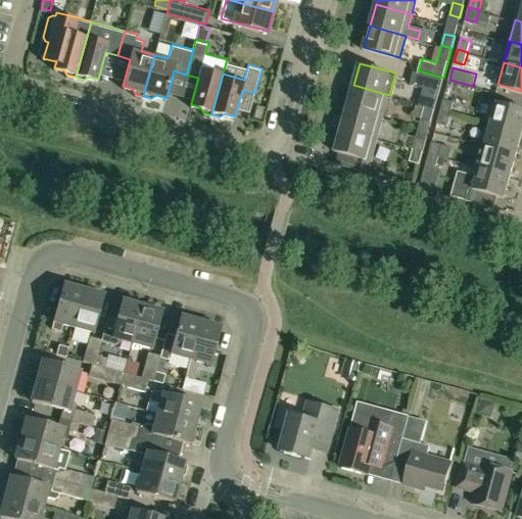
[(414,69),(410,83),(430,88),(425,104),(435,107),(443,78),(418,71),(414,69)]
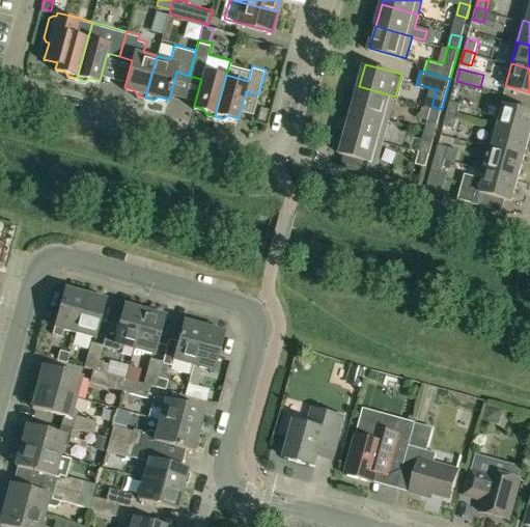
[(359,86),(353,108),(389,118),(395,96),(359,86)]
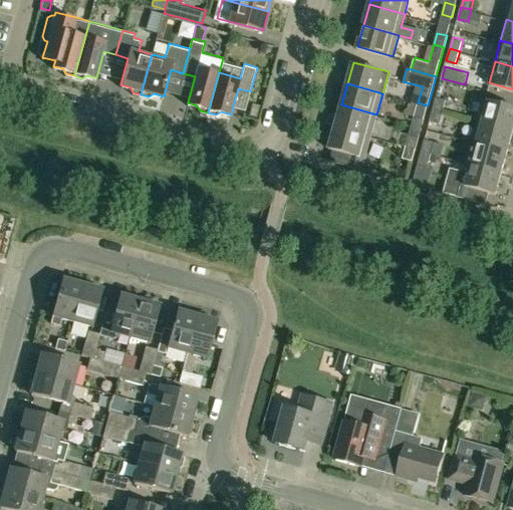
[(437,95),(434,106),(444,109),(447,98),(437,95)]
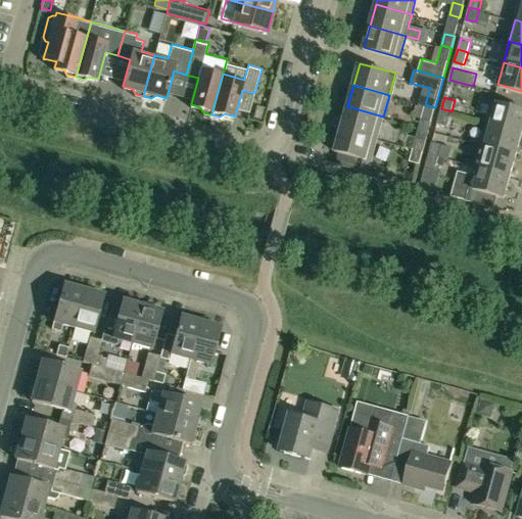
[(521,107),(492,100),(487,122),(521,132),(521,107)]
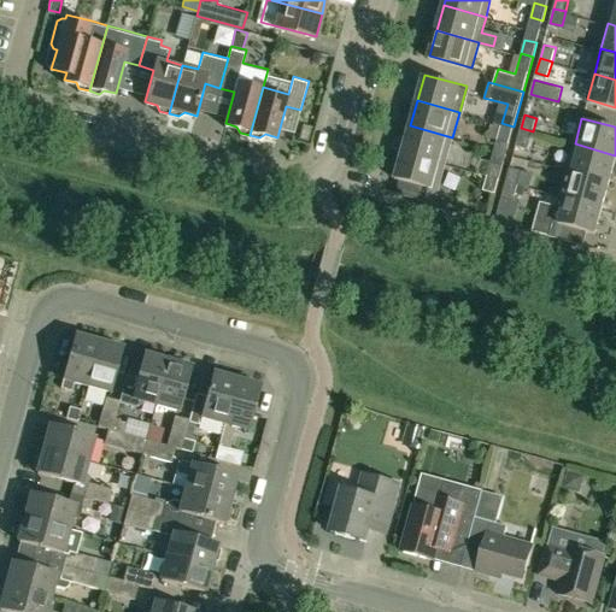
[(502,123),(498,137),(510,141),(514,127),(502,123)]
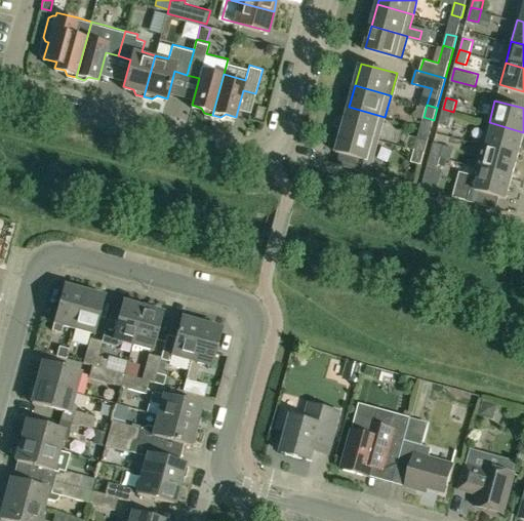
[(349,107),(343,128),(379,138),(385,117),(349,107)]
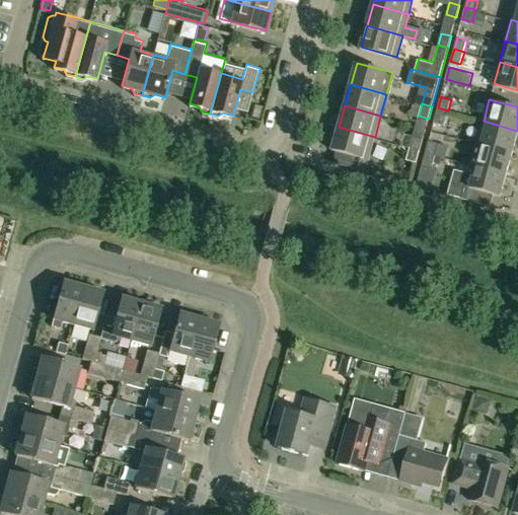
[(438,107),(434,121),(444,123),(448,111),(438,107)]
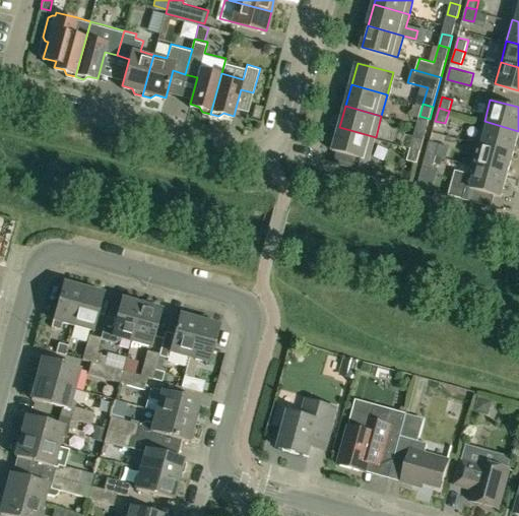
[(484,121),(478,142),(514,152),(518,135),(518,131),(484,121)]
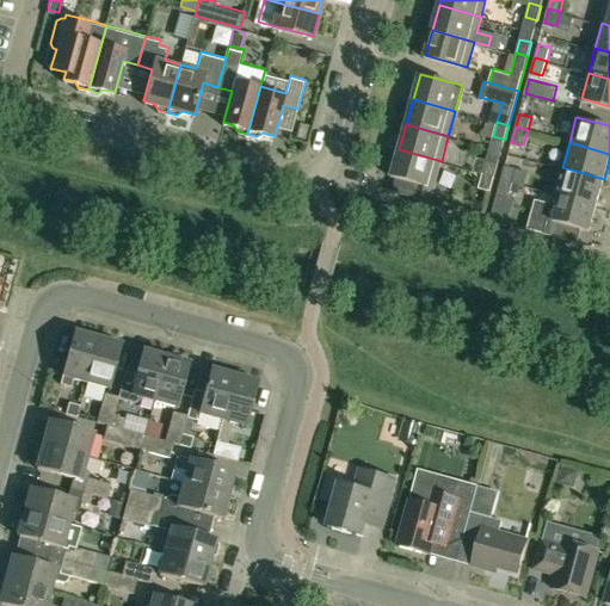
[(399,149),(393,174),(435,186),(442,161),(399,149)]
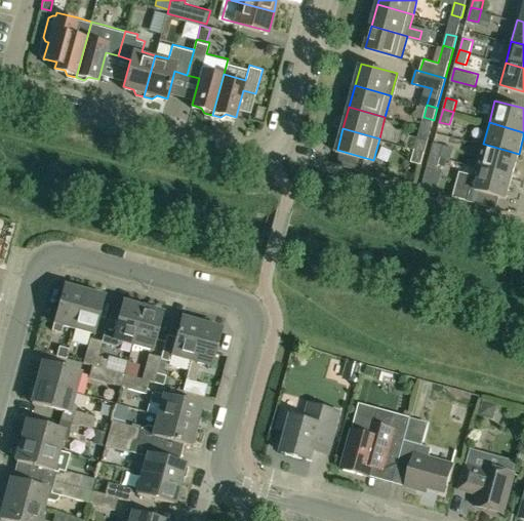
[(418,136),(415,148),(426,151),(429,138),(418,136)]
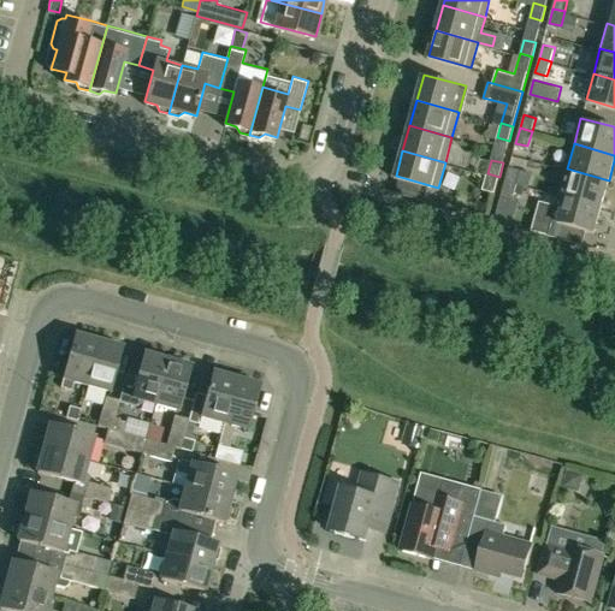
[(510,165),(506,178),(518,182),(521,171),(521,168),(510,165)]
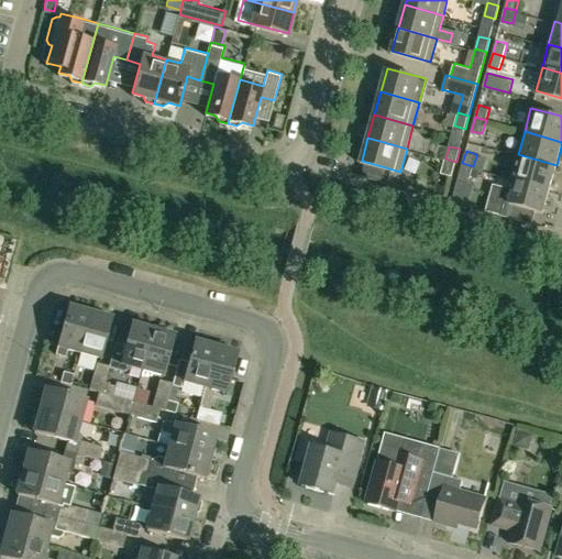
[(476,156),(473,166),(480,168),(483,170),(486,156),(476,154),(476,156)]
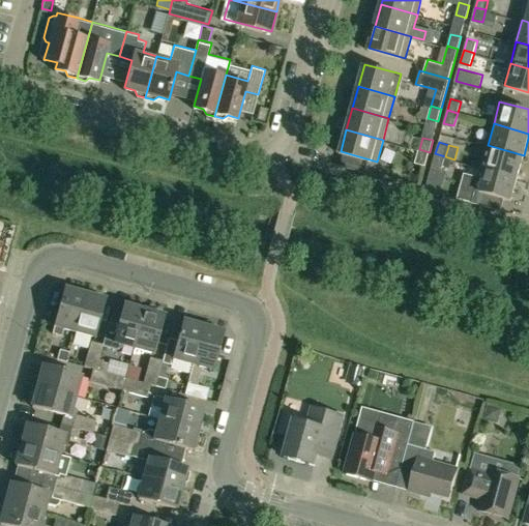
[(488,145),(481,167),(518,176),(524,155),(488,145)]
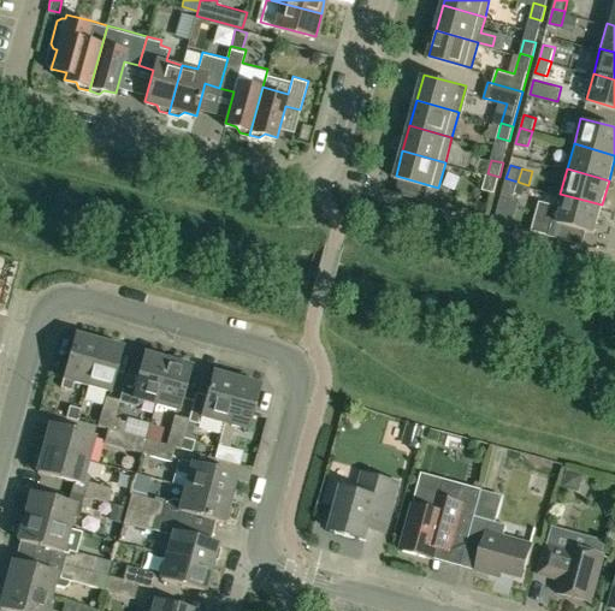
[(488,173),(483,188),(495,191),(500,177),(488,173)]
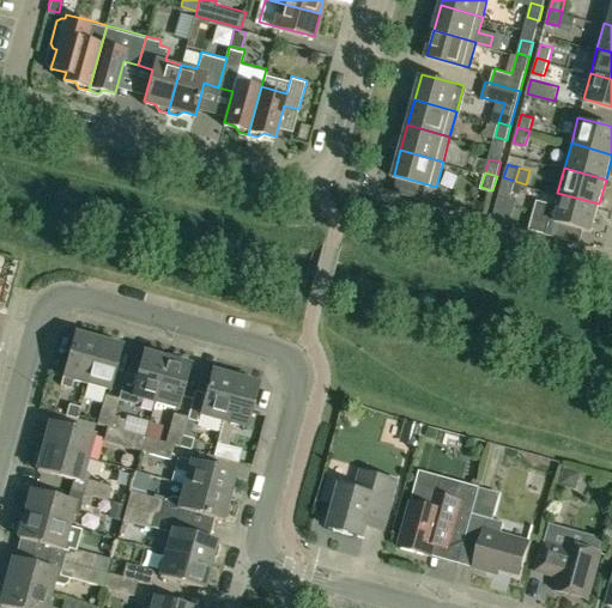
[(503,177),(500,192),(511,195),(515,181),(503,177)]
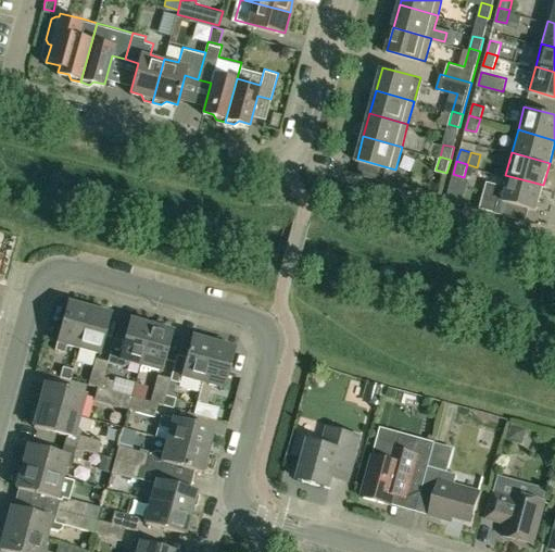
[(468,179),(453,175),(448,197),(463,201),(468,179)]
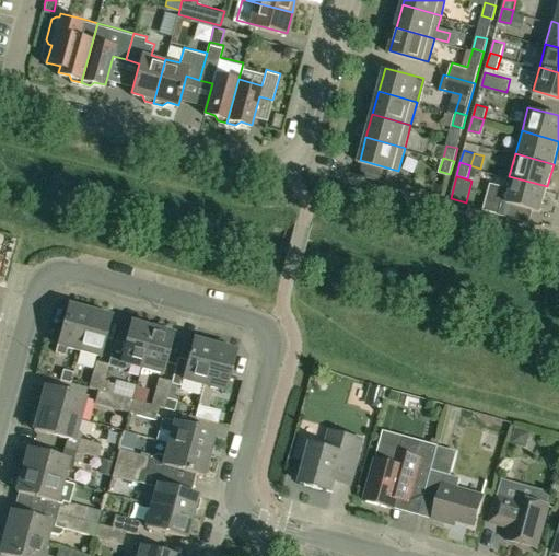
[(492,183),(485,208),(530,221),(534,208),(540,210),(547,186),(509,176),(507,186),(492,183)]
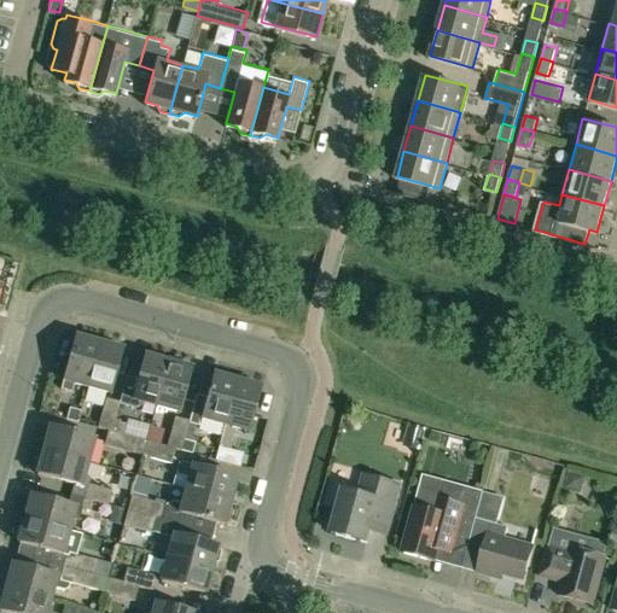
[(100,340),(93,338),(92,333),(81,331),(77,334),(76,333),(64,377),(64,378),(62,385),(73,389),(75,380),(88,384),(100,340)]
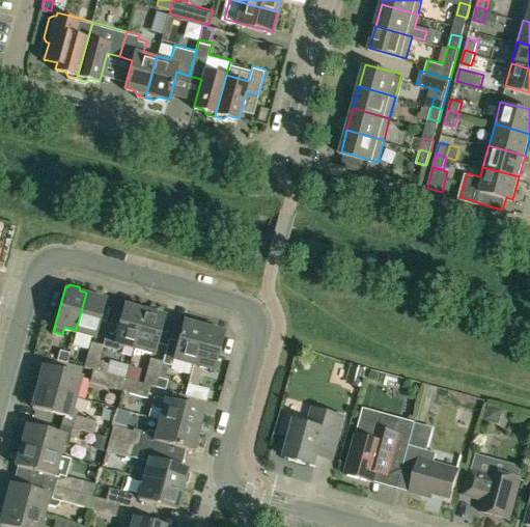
[(106,298),(105,298),(104,294),(94,290),(92,294),(86,293),(76,330),(96,335),(106,298)]
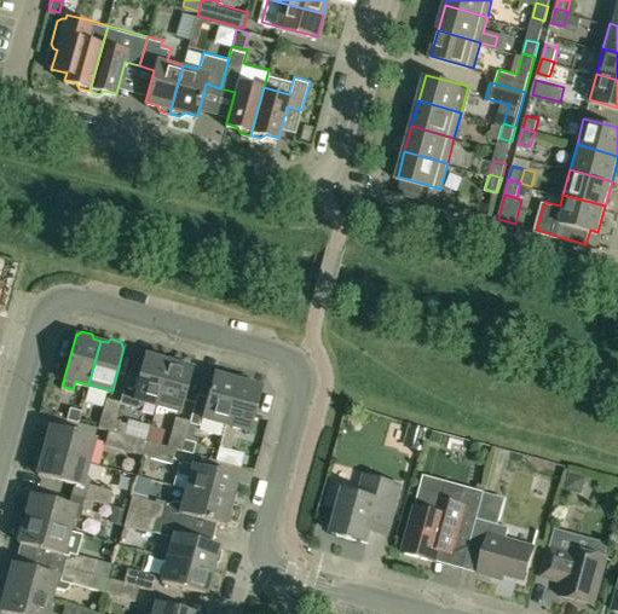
[(169,359),(162,358),(161,353),(150,349),(148,353),(145,353),(138,381),(127,378),(121,399),(121,400),(138,405),(142,403),(143,399),(157,404),(169,359)]
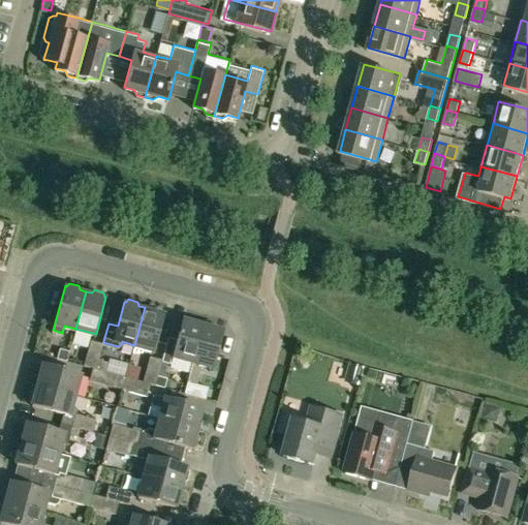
[(145,307),(134,345),(155,350),(165,313),(163,312),(162,308),(153,306),(151,309),(145,307)]
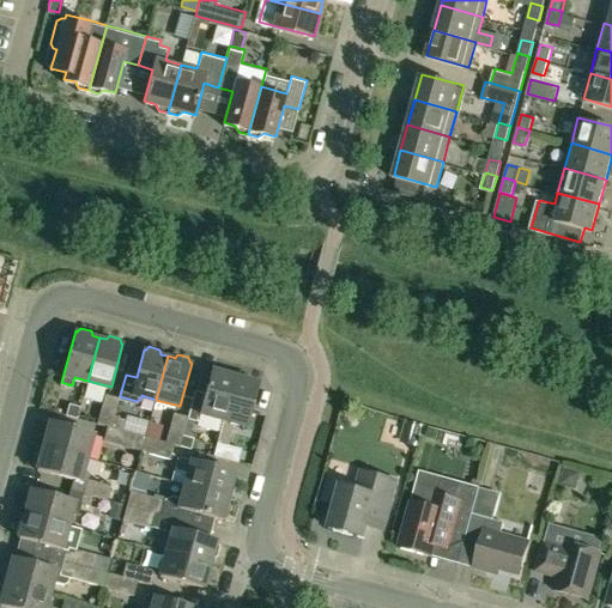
[(222,429),(236,375),(212,368),(205,396),(194,393),(188,414),(188,417),(199,419),(201,424),(222,429)]
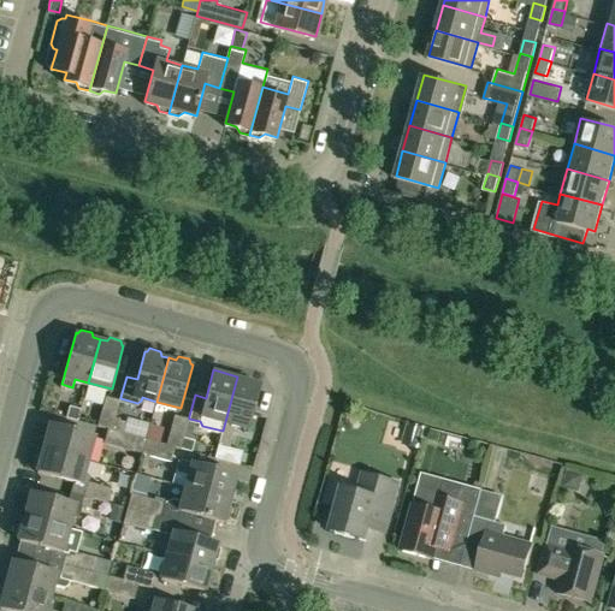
[(237,377),(223,431),(219,443),(229,445),(236,423),(249,427),(261,383),(237,377)]
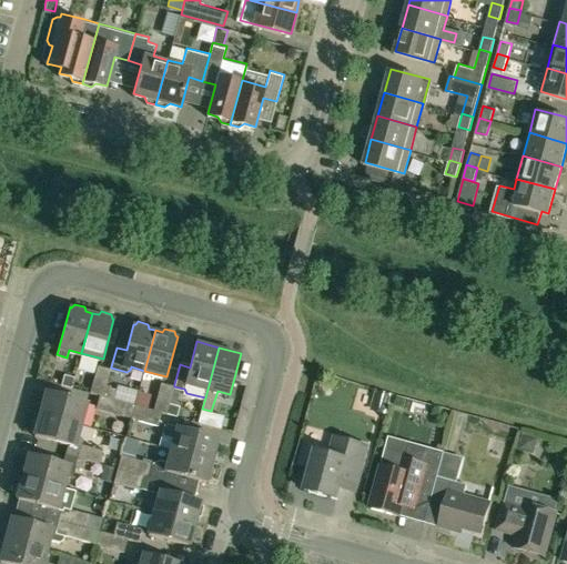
[(111,366),(98,363),(91,391),(100,393),(103,394),(107,384),(111,368),(111,366)]
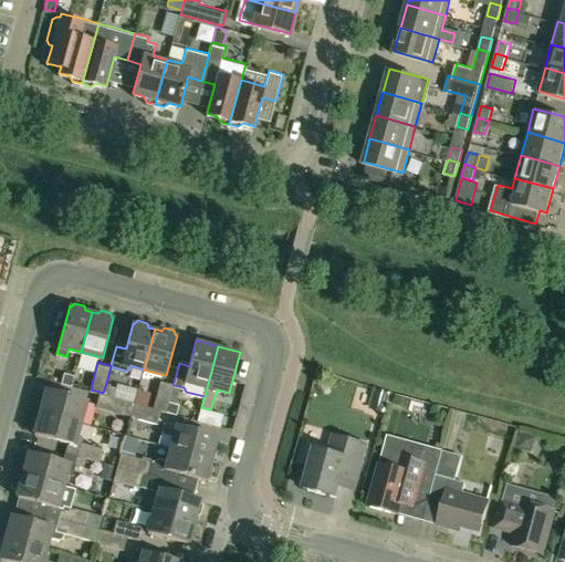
[(64,371),(62,382),(72,384),(74,374),(64,371)]
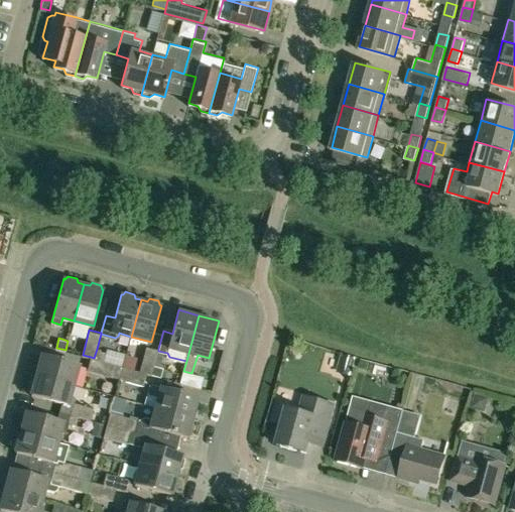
[(158,351),(158,349),(146,346),(140,370),(147,372),(152,373),(154,365),(158,351)]
